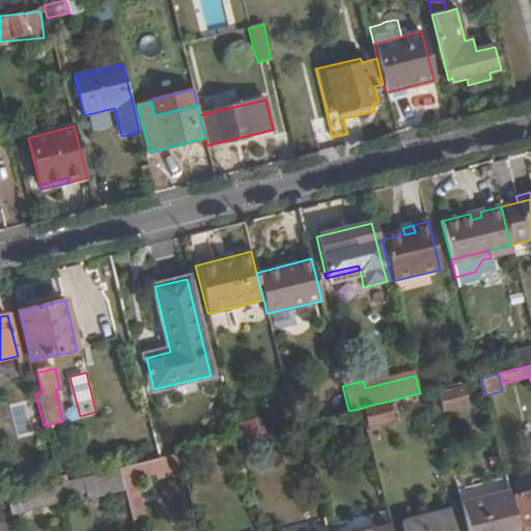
[(467,404),(463,386),(438,392),(443,411),(467,404)]
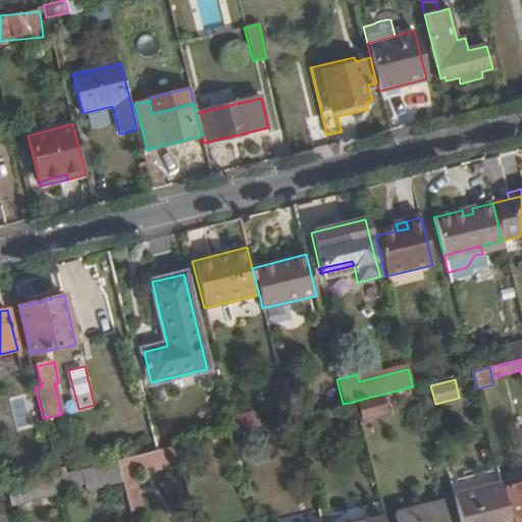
[(385,412),(381,395),(363,399),(354,402),(358,419),(385,412)]
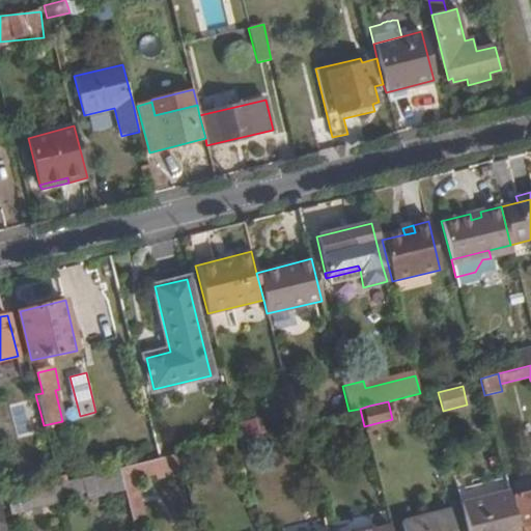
[(175,454),(160,457),(119,468),(124,488),(133,522),(145,519),(135,480),(178,469),(175,454)]
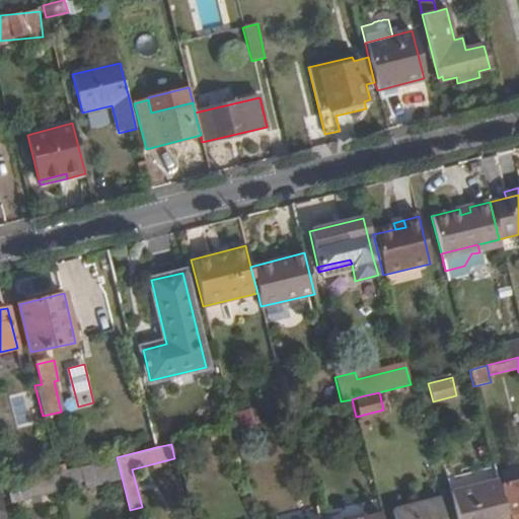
[(122,477),(117,457),(56,472),(60,486),(82,479),(84,488),(122,477)]
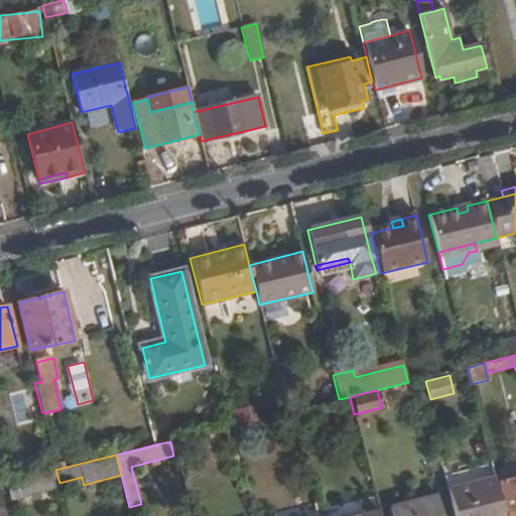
[(59,483),(55,470),(34,475),(39,494),(60,488),(59,483)]
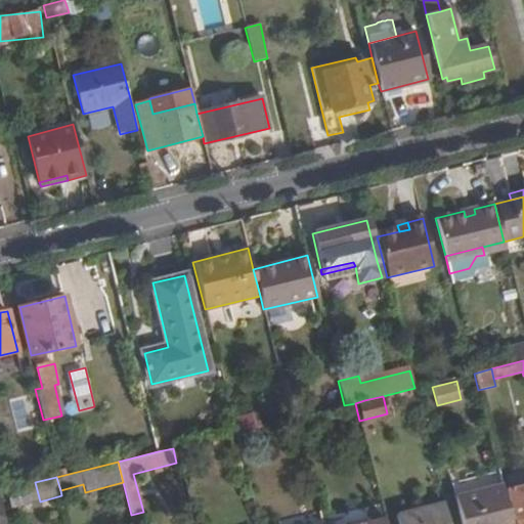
[(40,501),(35,482),(7,490),(11,508),(40,501)]
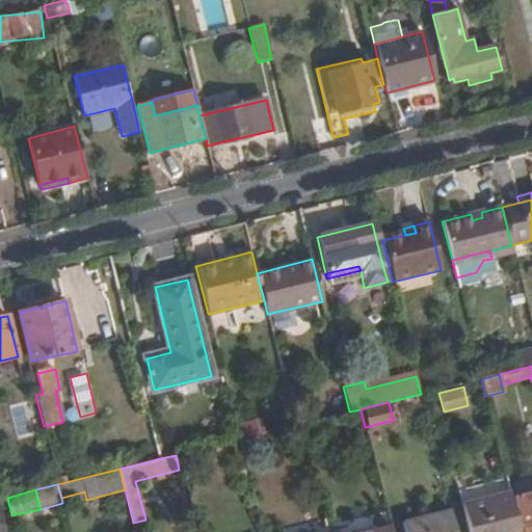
[(519,531),(509,493),(461,504),(468,531),(519,531)]
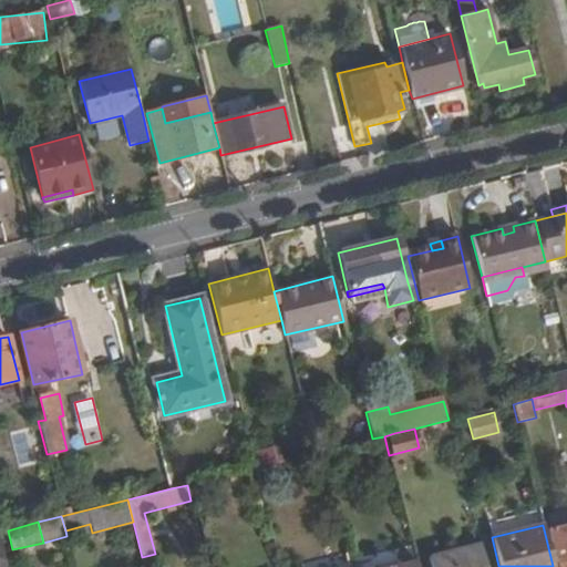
[(566,566),(566,525),(548,529),(553,550),(557,566),(566,566)]
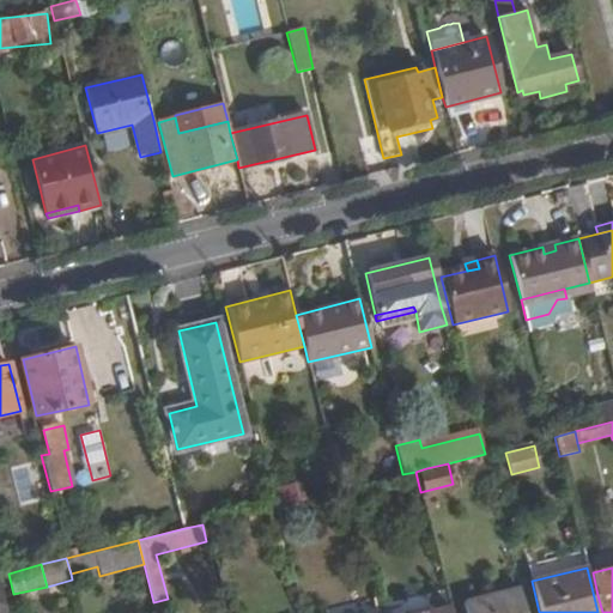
[(525,612),(519,589),(463,602),(466,612),(525,612)]
